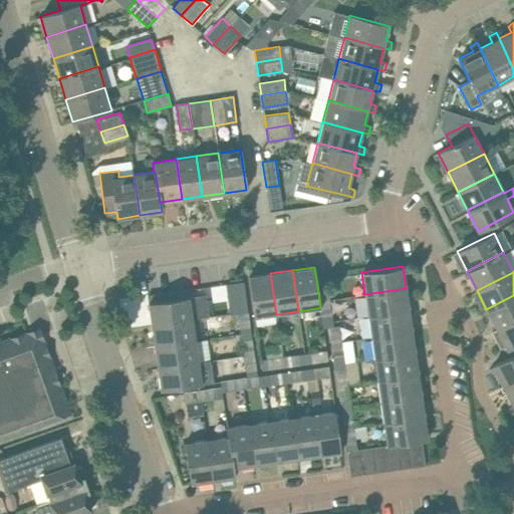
[(270,273),(248,276),(254,317),(276,314),(270,273)]
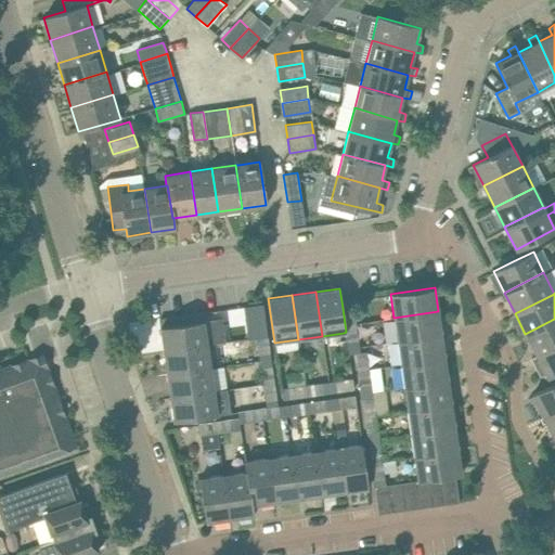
[(345,324),(355,323),(352,306),(343,308),(345,324)]
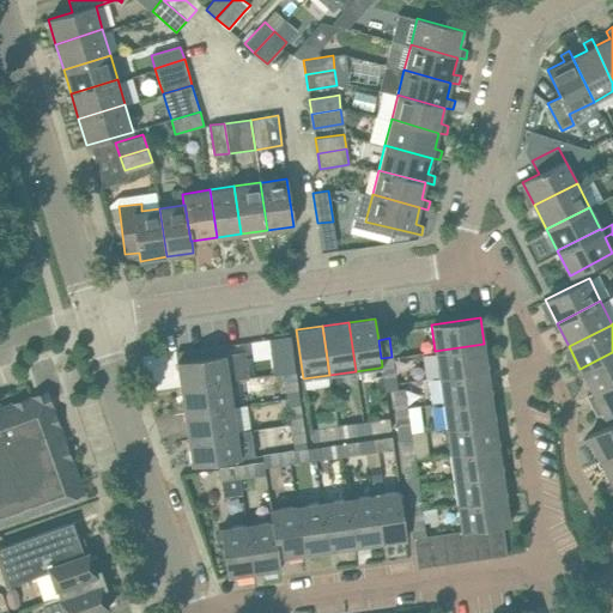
[(487,370),(484,344),(435,351),(438,376),(487,370)]
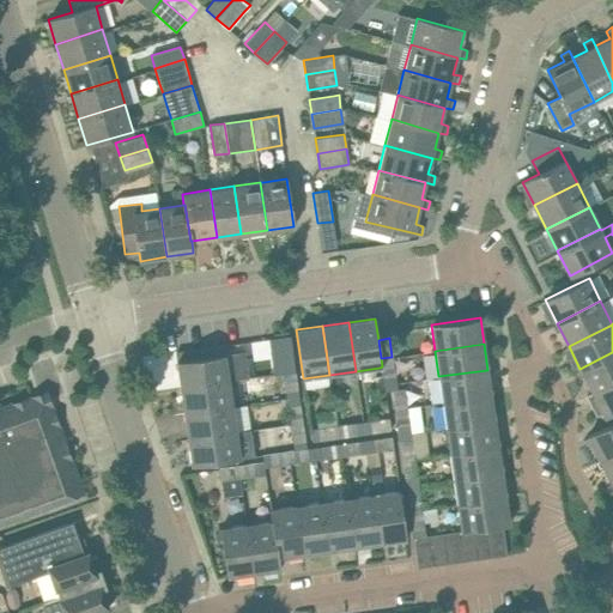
[(612,381),(612,352),(580,369),(592,393),(612,381)]
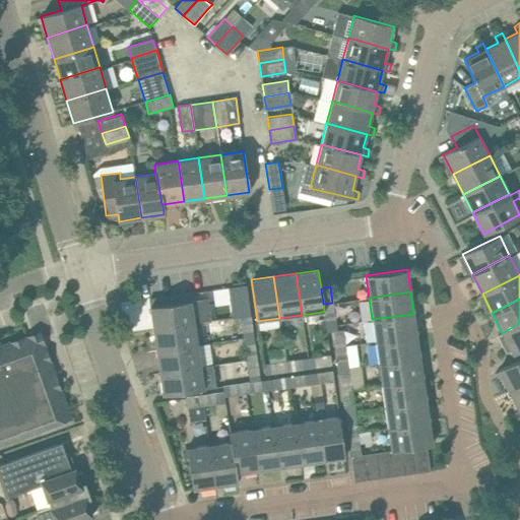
[(240,316),(251,314),(249,300),(238,301),(240,316)]
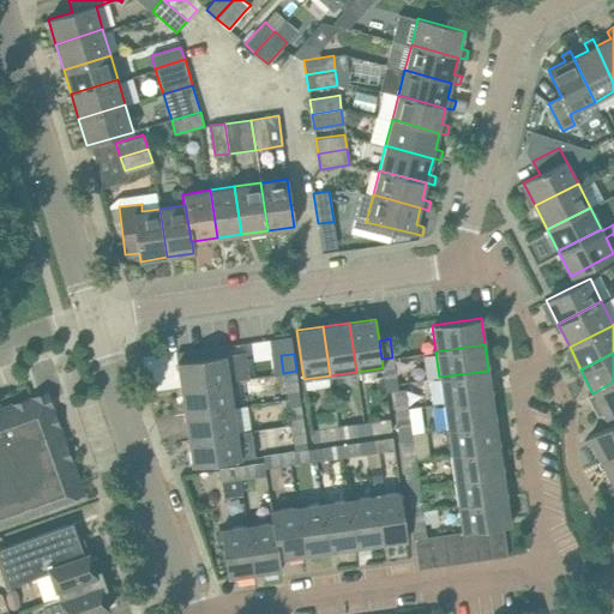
[(229,380),(226,355),(176,362),(181,387),(229,380)]
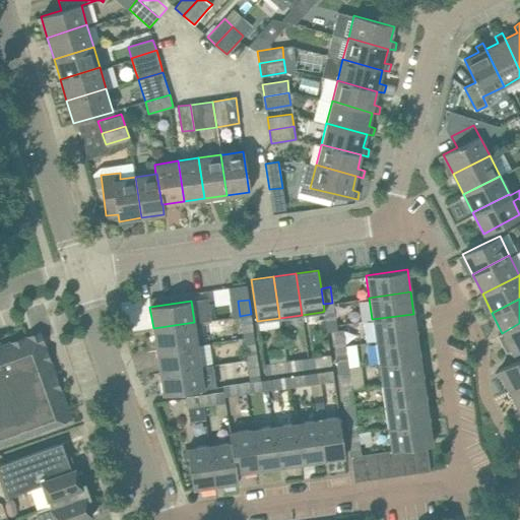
[(324,311),(322,312),(325,332),(336,330),(332,303),(323,304),(324,311)]
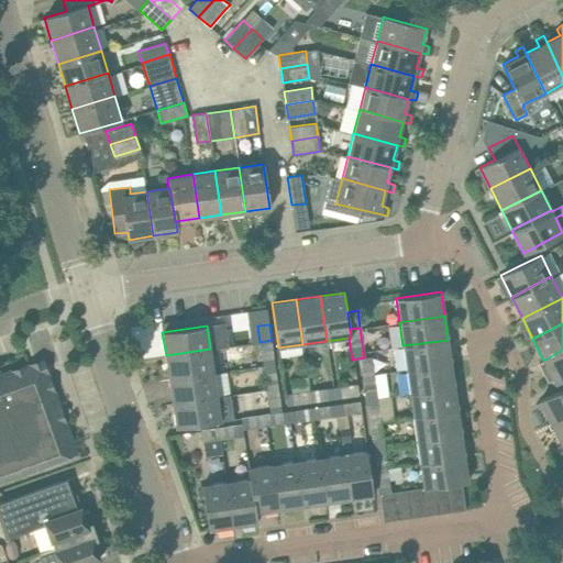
[(272,340),(260,342),(262,360),(274,359),(272,340)]
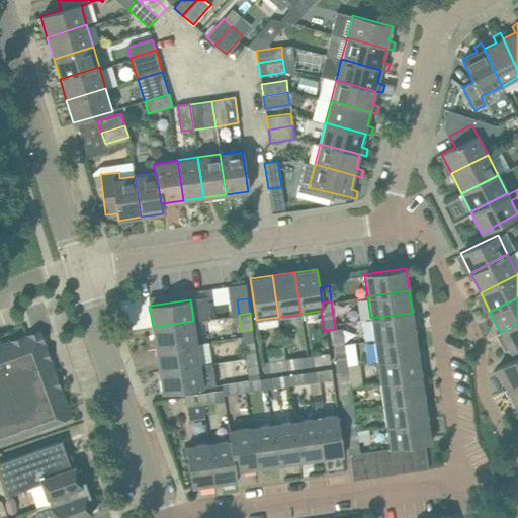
[(373,340),(415,334),(412,313),(370,318),(373,340)]
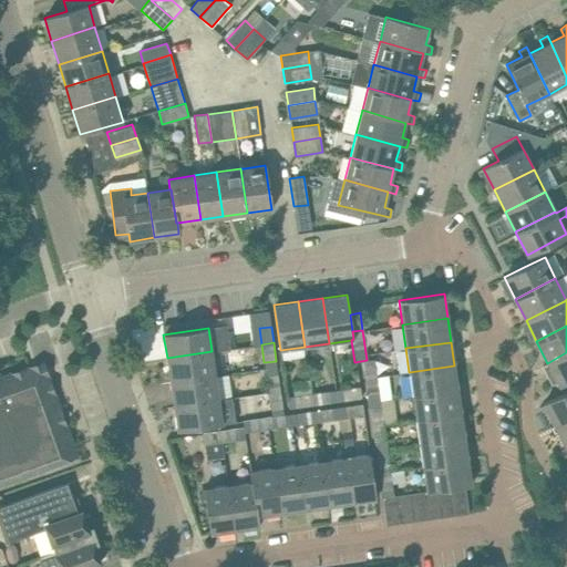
[(215,375),(212,351),(167,358),(171,382),(215,375)]
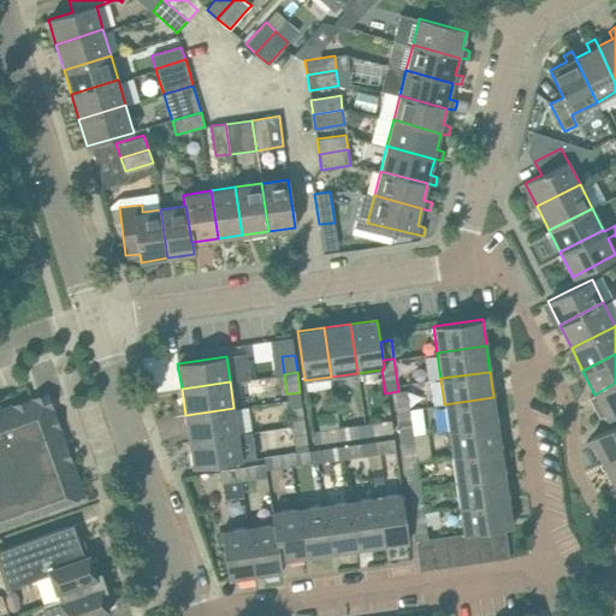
[(615,383),(594,395),(606,419),(615,414),(615,383)]
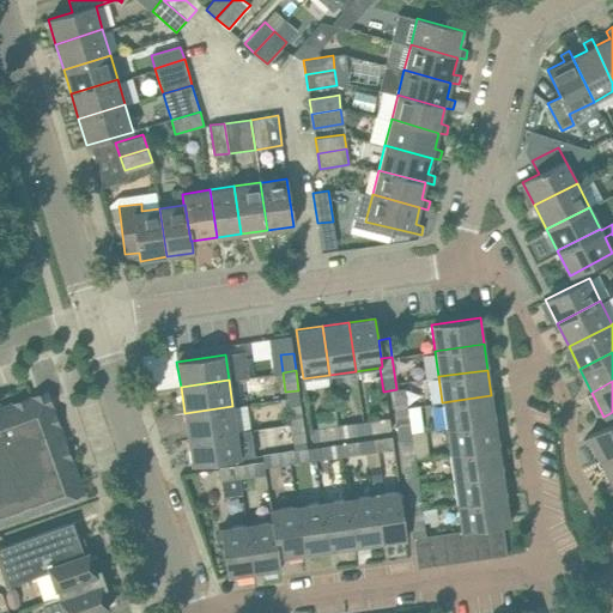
[(395,410),(407,407),(405,389),(393,392),(395,410)]
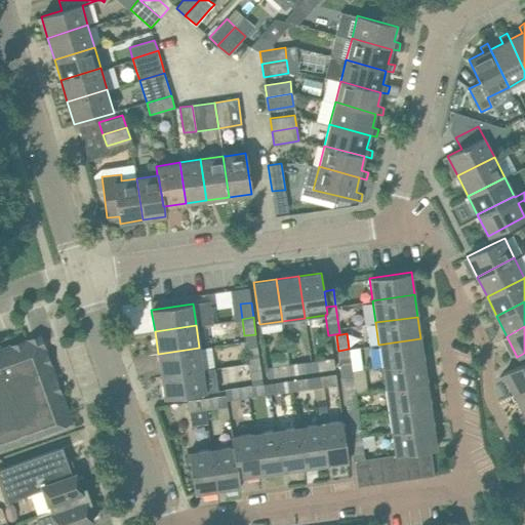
[(423,361),(420,338),(378,345),(382,367),(423,361)]
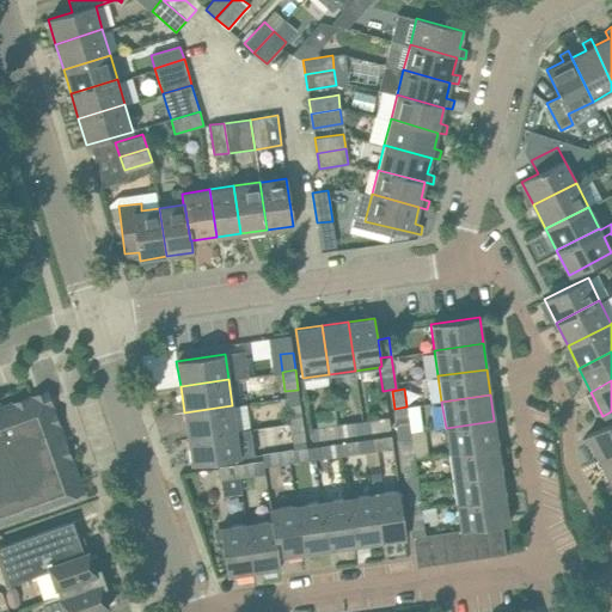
[(0,521),(62,501),(84,493),(54,407),(43,410),(34,407),(30,396),(0,405),(0,521)]
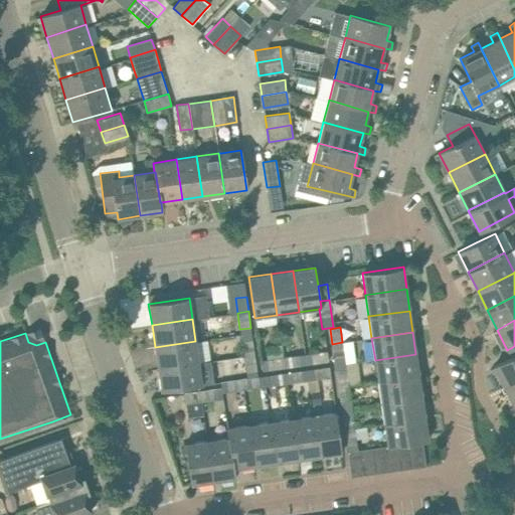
[(244,356),(254,355),(251,339),(241,340),(244,356)]
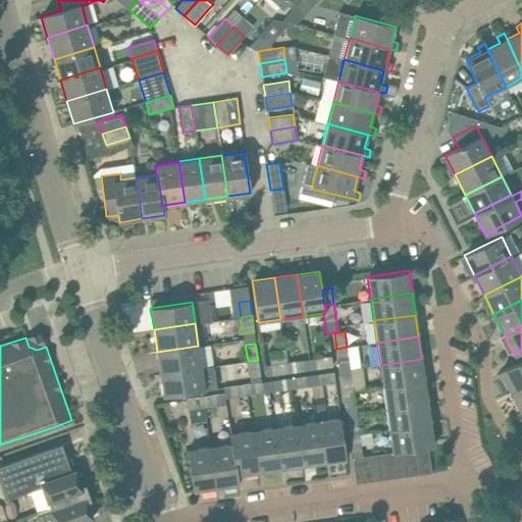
[(160,374),(201,368),(198,346),(157,352),(160,374)]
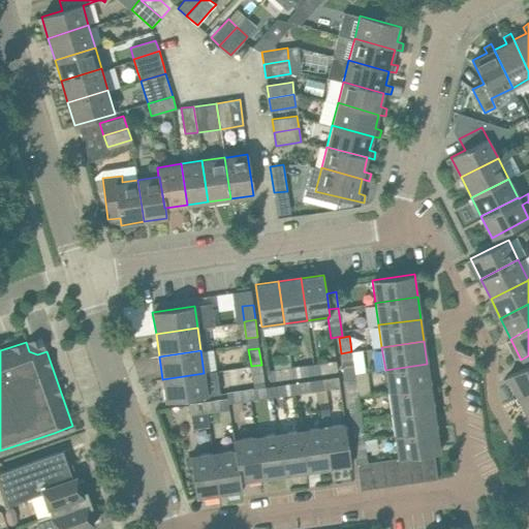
[(351,351),(341,353),(343,369),(353,368),(351,351)]
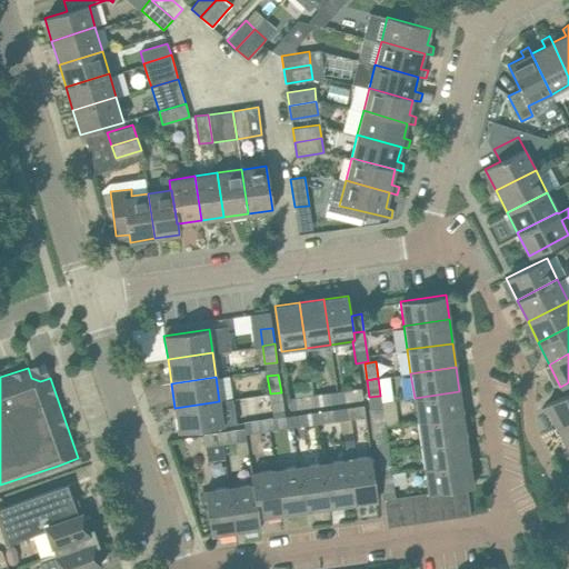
[(346,400),(362,398),(361,388),(343,390),(346,400)]
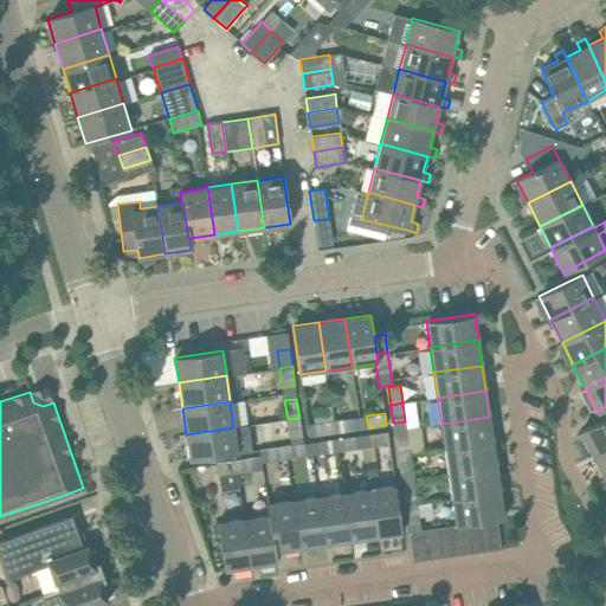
[(335,431),(354,429),(353,417),(333,419),(335,431)]
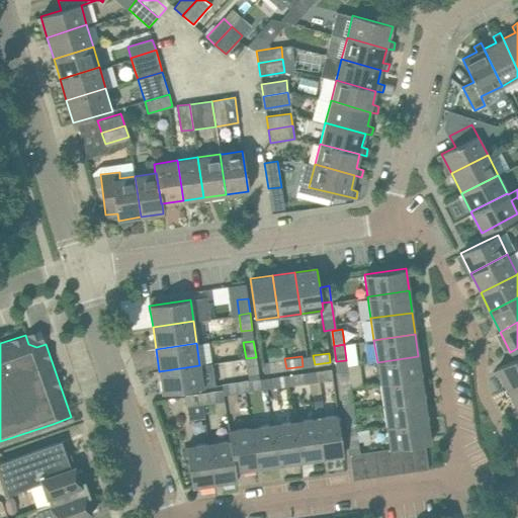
[(421,377),(418,356),(377,362),(380,383),(421,377)]
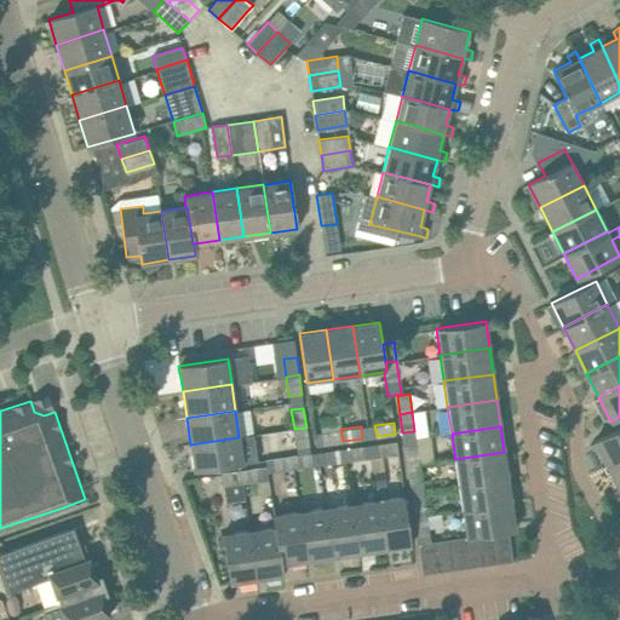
[(306,428),(294,429),(297,447),(309,446),(306,428)]
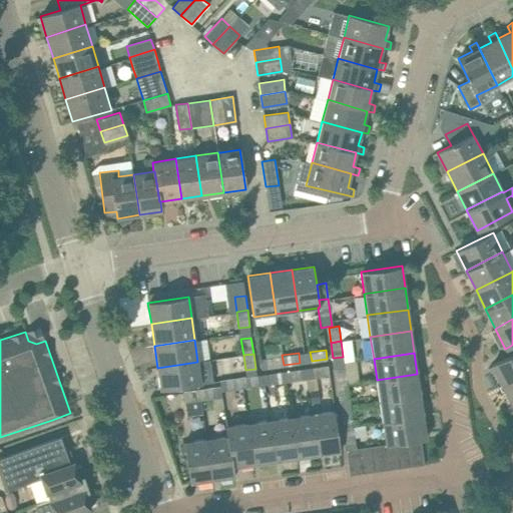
[(512,378),(512,354),(491,366),(501,385),(512,378)]
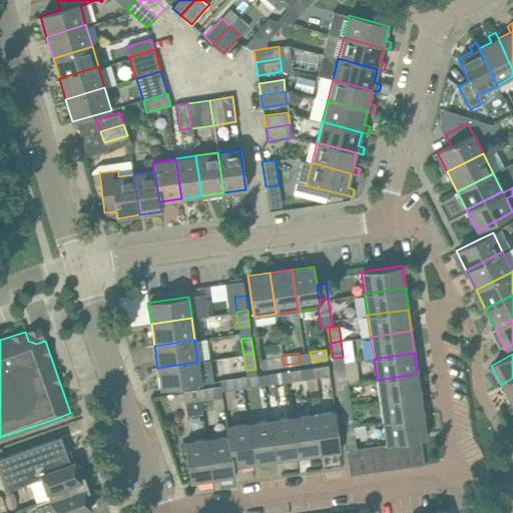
[(284,365),(282,355),(267,357),(268,367),(284,365)]
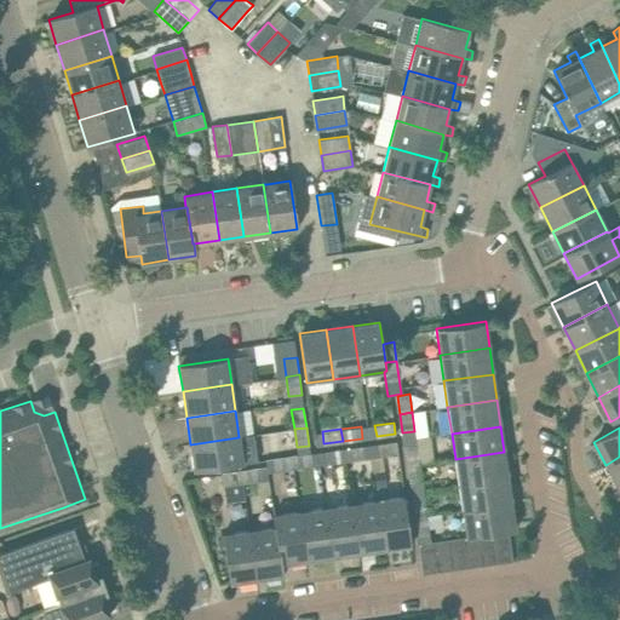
[(190,445),(194,471),(244,464),(239,437),(190,445)]
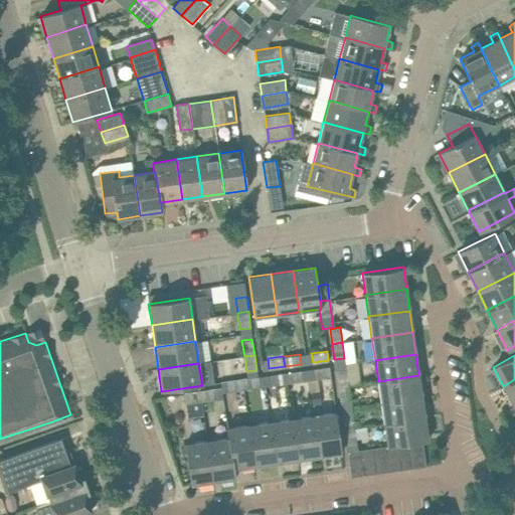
[(309,379),(330,376),(328,367),(308,369),(309,379)]
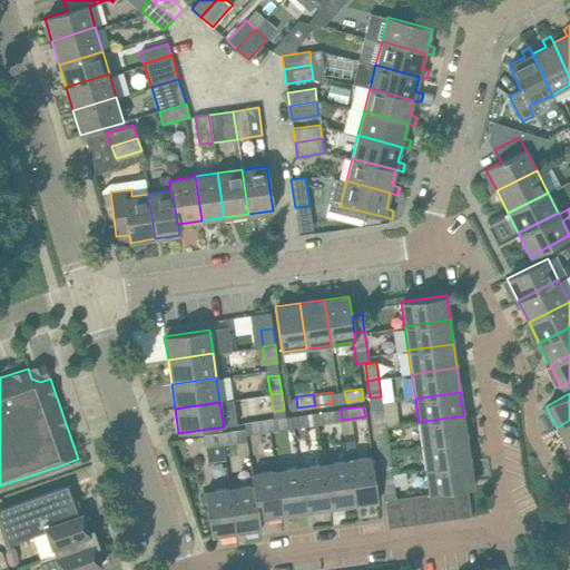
[(318,423),(342,420),(341,409),(317,412),(318,423)]
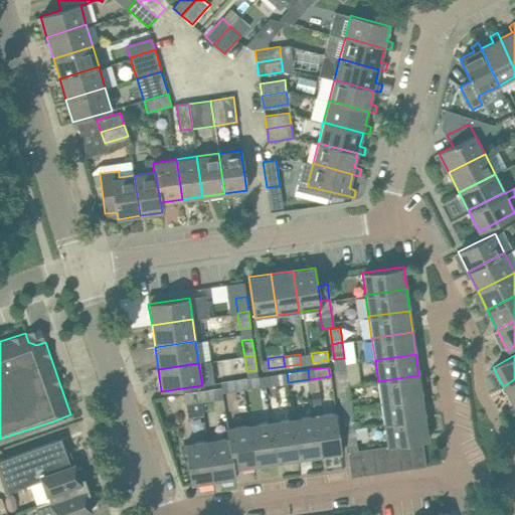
[(338,387),(347,386),(345,369),(336,370),(338,387)]
